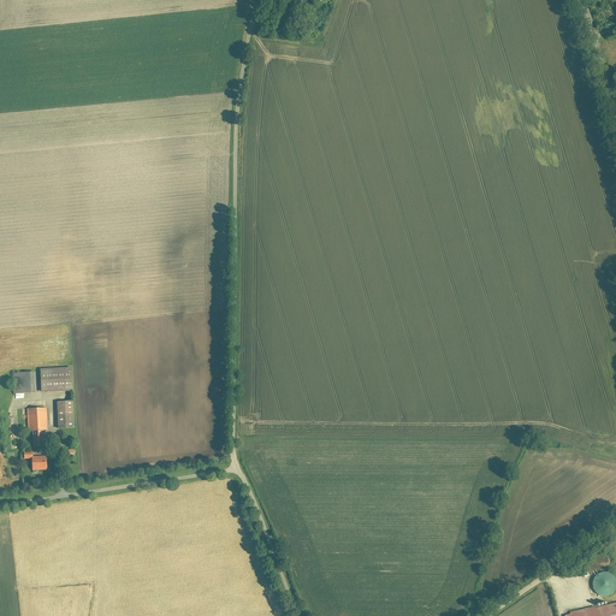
[(41,371),(42,394),(73,392),(72,369),(41,371)]
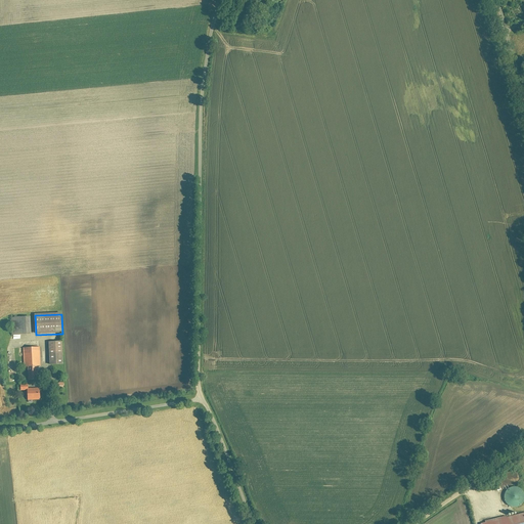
[(11,319),(12,336),(32,335),(31,318),(11,319)]
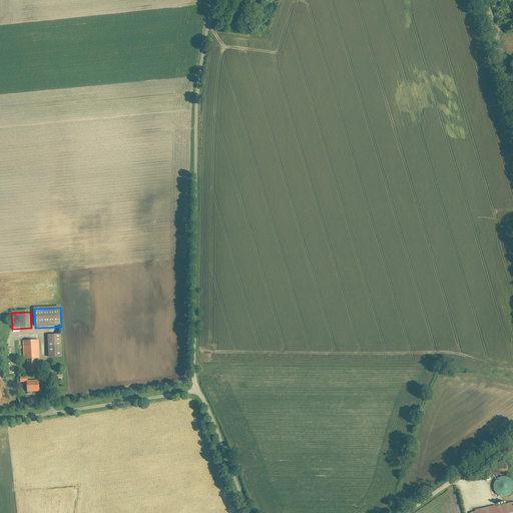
[(50,358),(62,357),(61,336),(49,337),(50,358)]
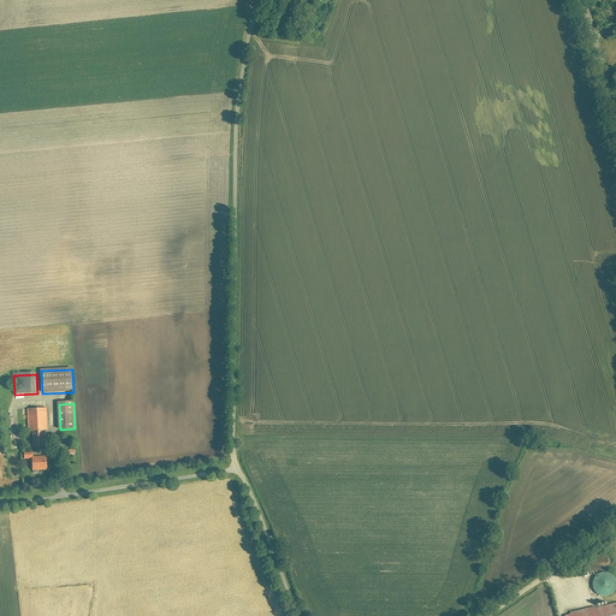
[(29,432),(31,432),(33,449),(45,448),(45,432),(47,431),(47,409),(28,409),(29,432)]
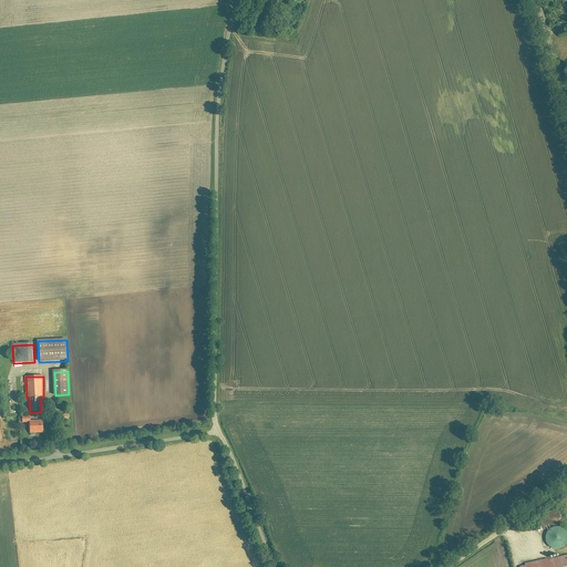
[(30,423),(30,434),(44,434),(44,423),(30,423)]
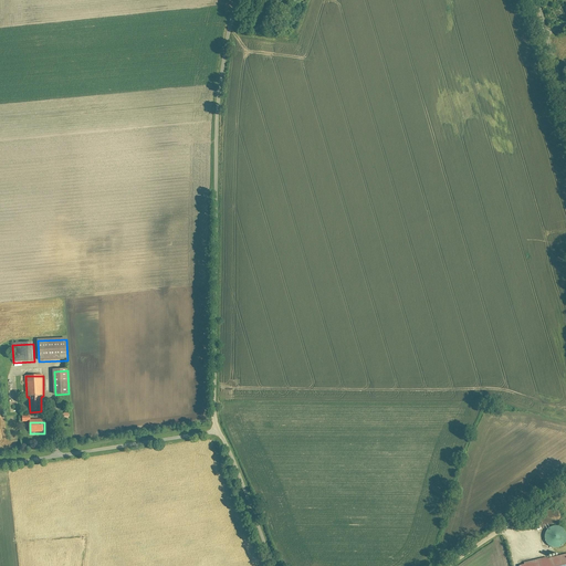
[(545,542),(548,546),(553,548),(561,548),(564,545),(565,542),(565,532),(564,530),(558,526),(552,526),(547,530),(544,536),(545,542)]
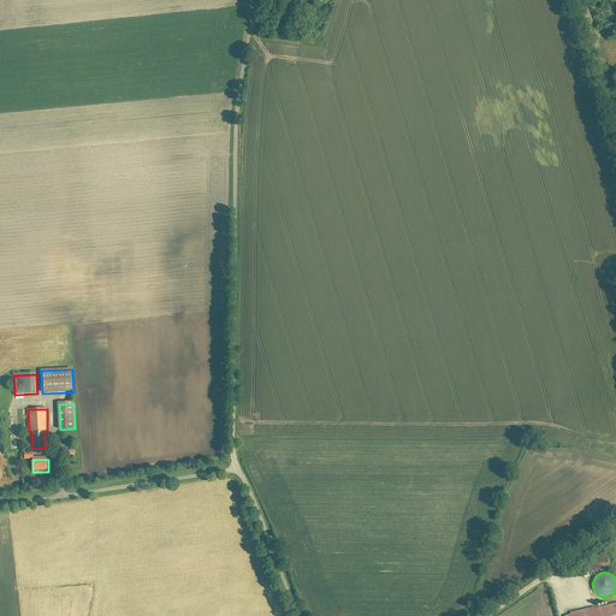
[(562,615),(615,615),(615,602),(562,614),(562,615)]
